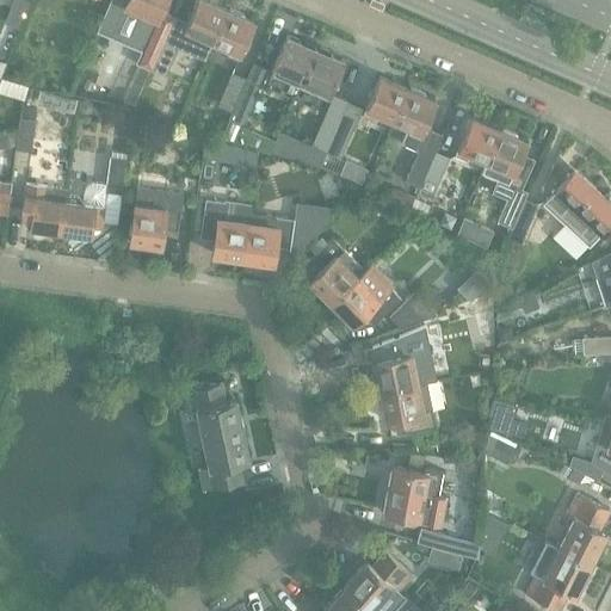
[(110,0),(97,32),(113,39),(122,22),(134,26),(127,43),(144,50),(154,29),(166,0),(110,0)]
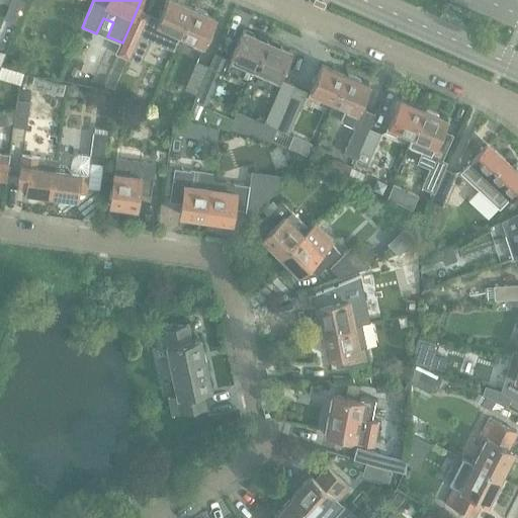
[(167,29),(180,35),(192,8),(172,0),(167,0),(155,30),(165,34),(167,29)]
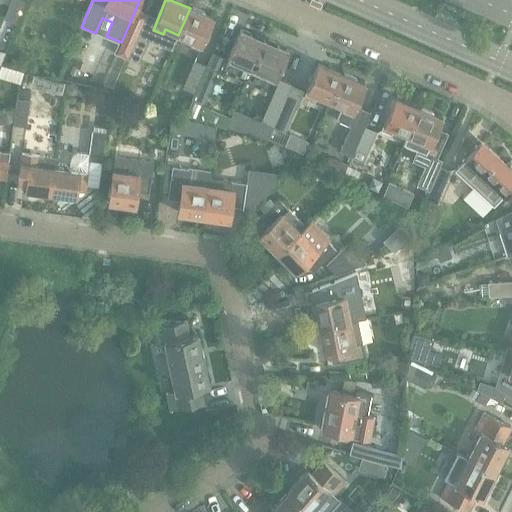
[(214,18),(190,8),(178,35),(192,41),(190,46),(200,50),(214,18)]
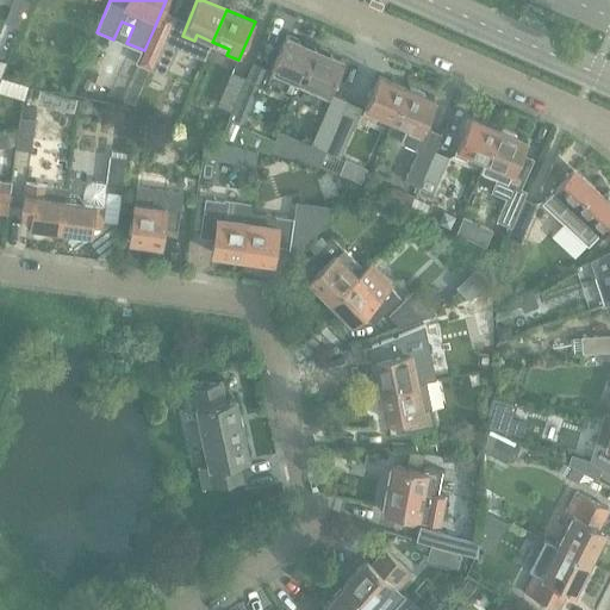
[(145,82),(151,70),(167,35),(154,29),(144,50),(134,78),(145,82)]
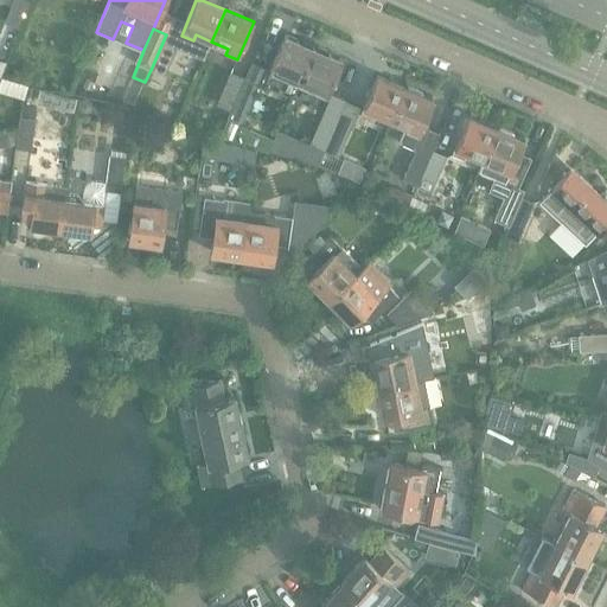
[(180,40),(166,34),(151,70),(165,76),(180,40)]
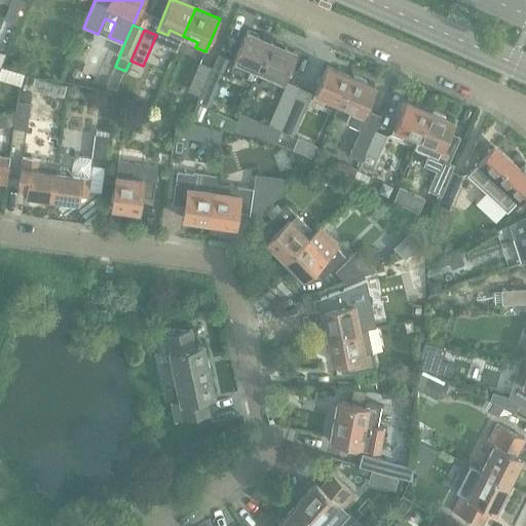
[(246,65),(259,71),(272,40),(248,30),(233,64),(243,68),(246,65)]
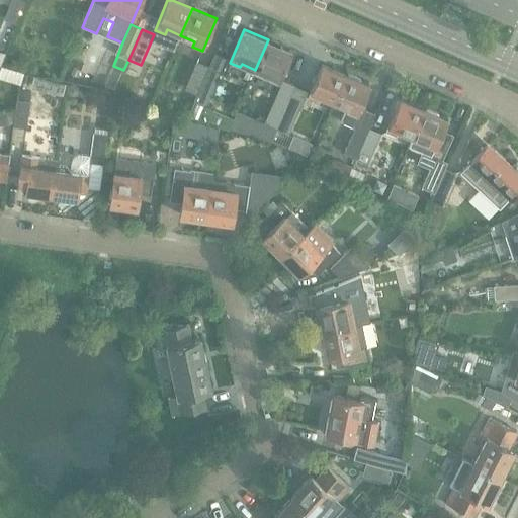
[(292,51),(268,39),(255,70),(269,76),(268,80),(278,84),(292,51)]
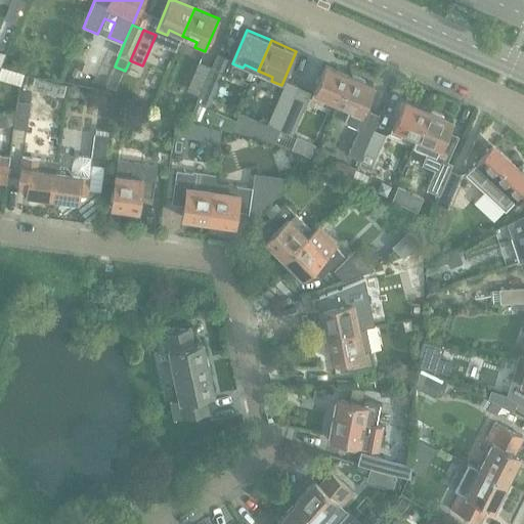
[(187,89),(200,94),(212,68),(200,61),(187,89)]
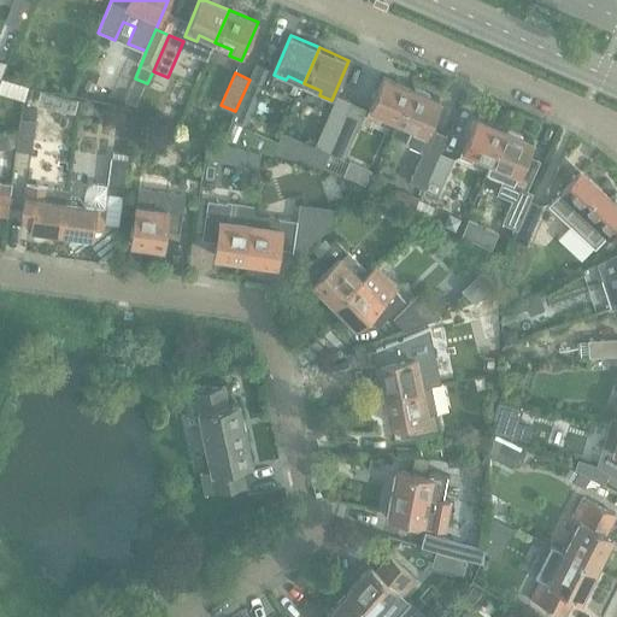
[(398,123),(412,90),(383,77),(366,116),(378,122),(381,116),(398,123)]
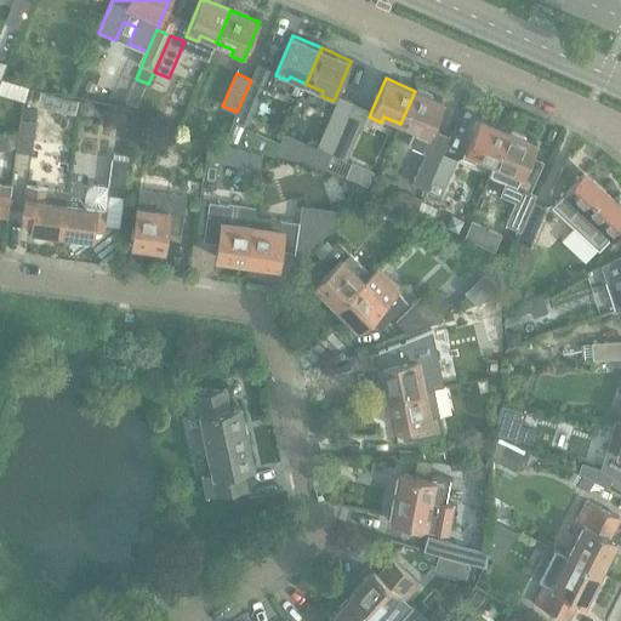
[(265,86),(251,80),(237,112),(251,118),(265,86)]
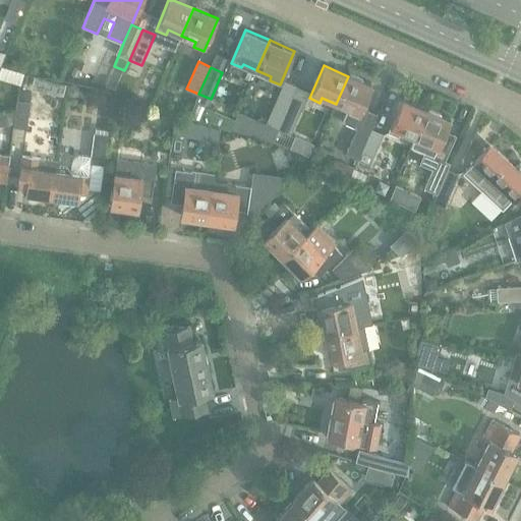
[(359,157),(371,129),(377,117),(361,110),(371,87),(348,76),(336,104),(349,110),(345,119),(359,125),(347,152),(359,157)]
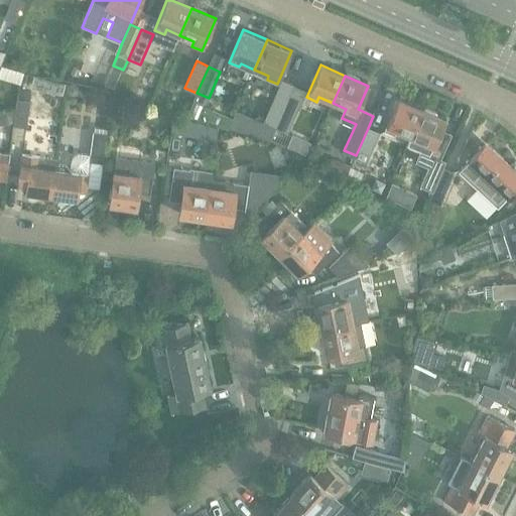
[(264,124),(275,128),(294,86),(283,82),(264,124)]
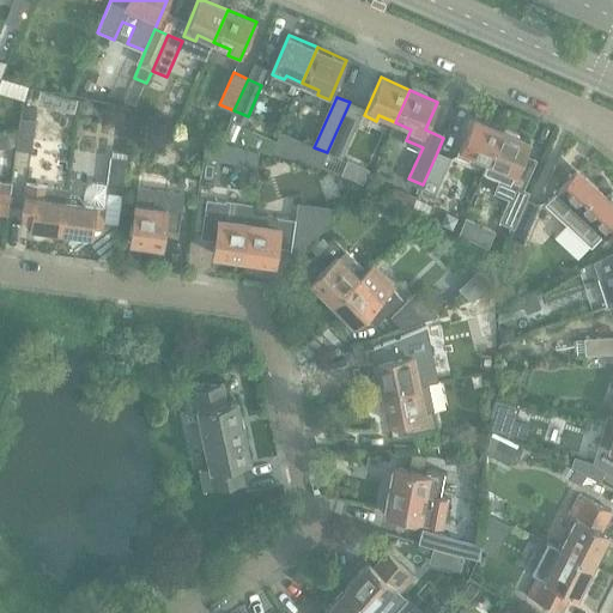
[(363,108),(350,102),(327,152),(341,158),(363,108)]
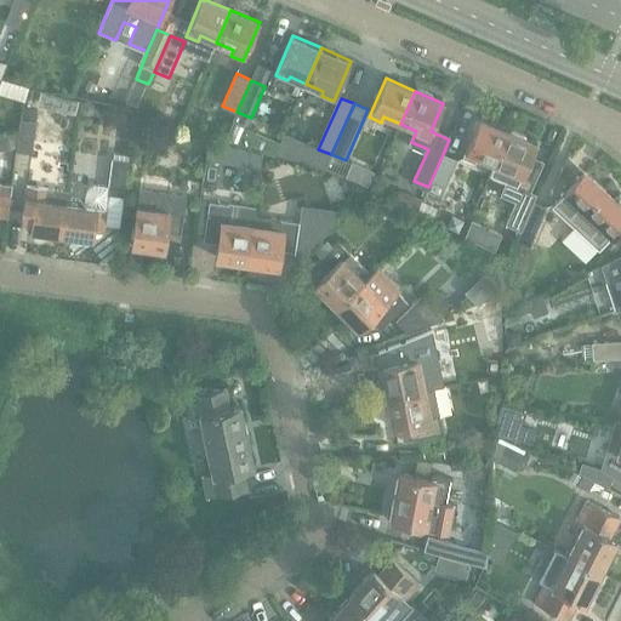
[(33,153),(38,121),(22,119),(18,151),(33,153)]
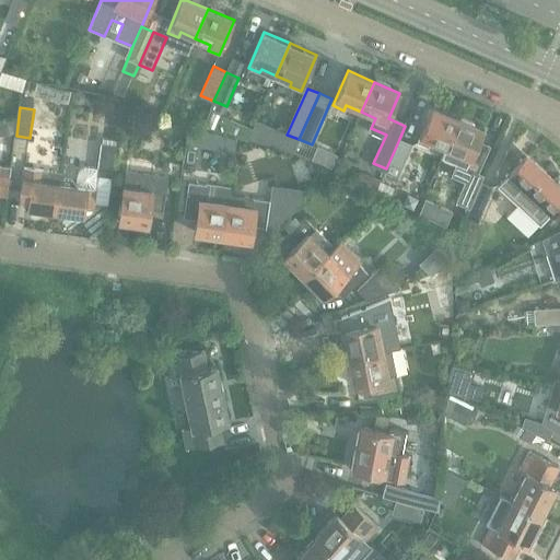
[(445,148),(458,118),(432,107),(417,142),(428,147),(430,141),(445,148)]
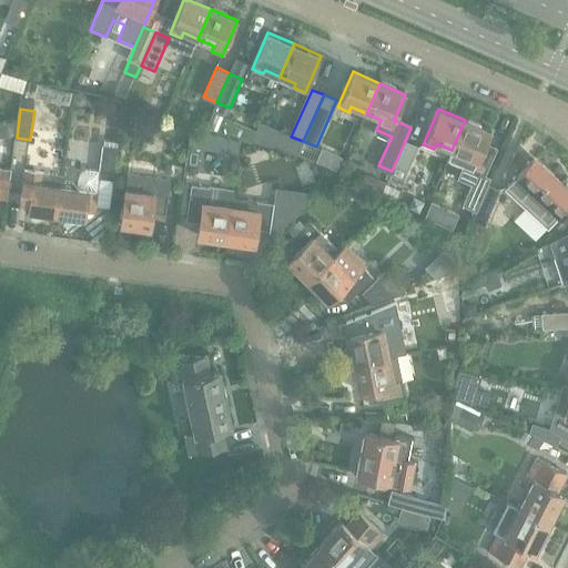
[(490,132),(465,120),(452,150),(447,161),(463,168),(457,179),(472,185),(462,206),(475,212),(485,189),(489,179),(484,176),(496,149),(486,144),(490,132)]
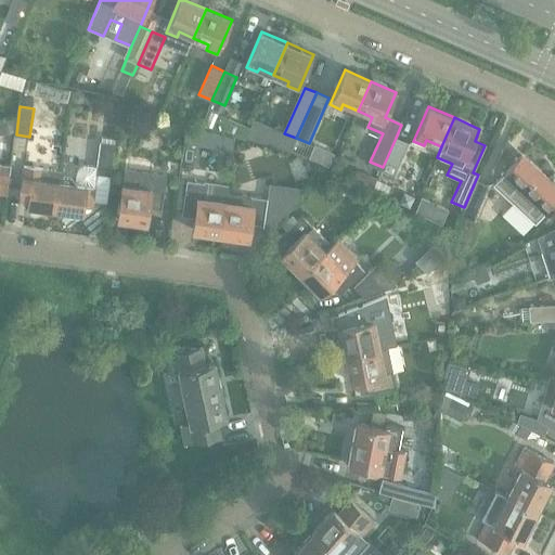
[(0,120),(0,136),(10,133),(7,119),(0,120)]
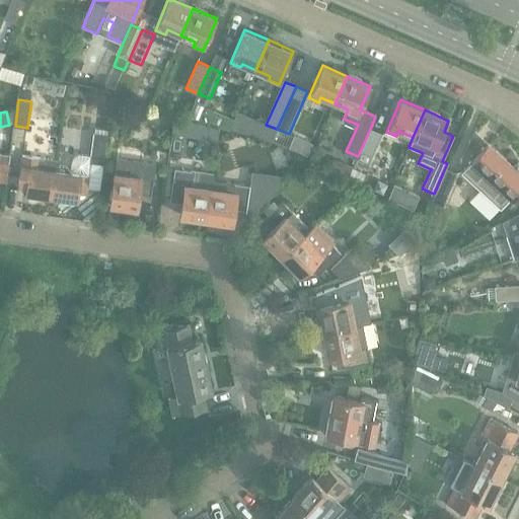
[(370,129),(358,156),(370,161),(381,134),(370,129)]
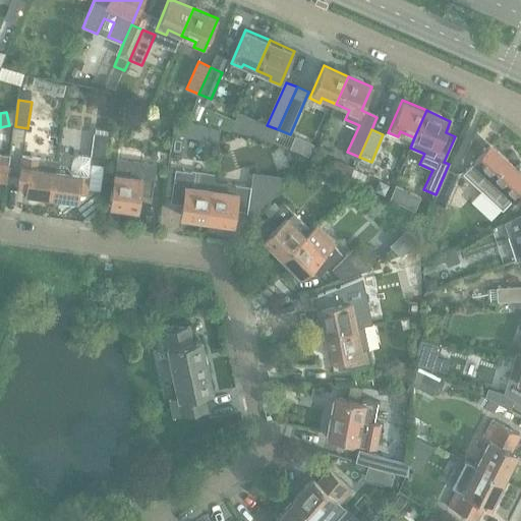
[(467,167),(463,172),(502,209),(512,198),(514,199),(520,191),(520,165),(520,163),(516,168),(489,143),(489,145),(476,132),(477,131),(476,130),(462,162),(467,167)]
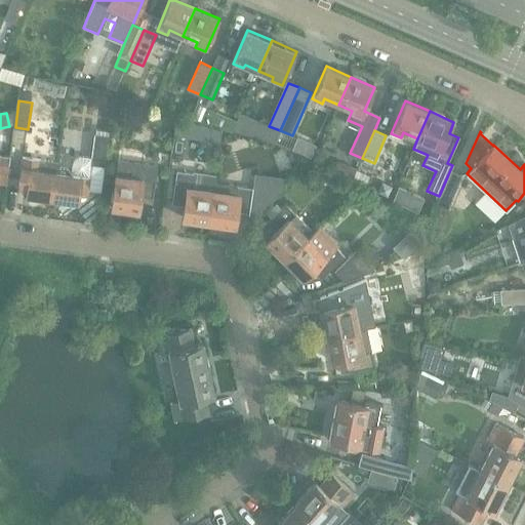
[(109,136),(96,134),(93,160),(89,187),(102,188),(109,136)]
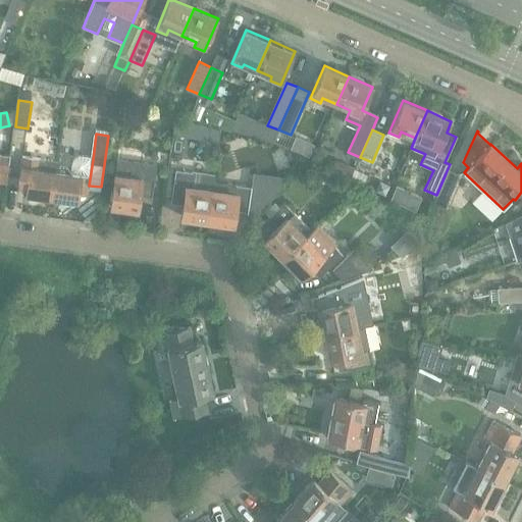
[(0,183),(7,184),(11,156),(0,154),(0,183)]
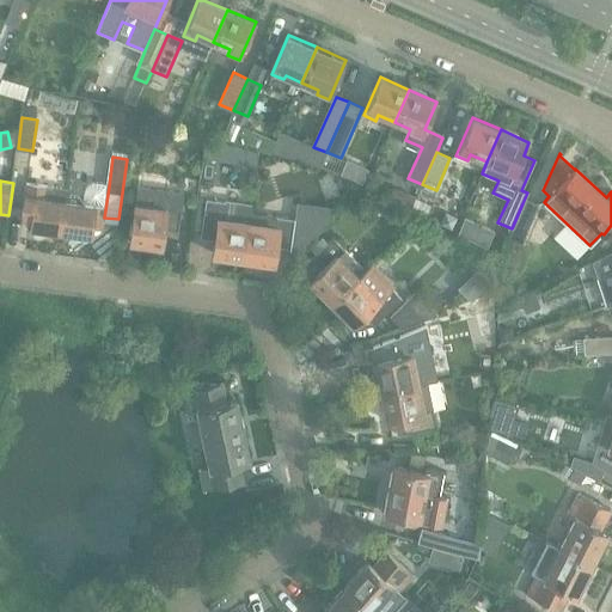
[(61,233),(66,202),(67,190),(26,184),(23,218),(32,219),(31,230),(61,233)]
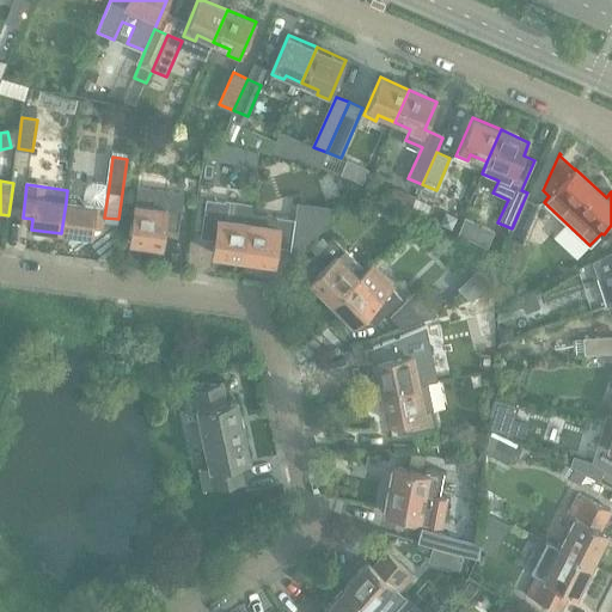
[(84,204),(66,202),(61,233),(91,237),(93,226),(103,228),(104,218),(109,187),(95,184),(93,184),(91,184),(90,185),(89,187),(87,188),(86,189),(86,190),(85,191),(84,204)]
